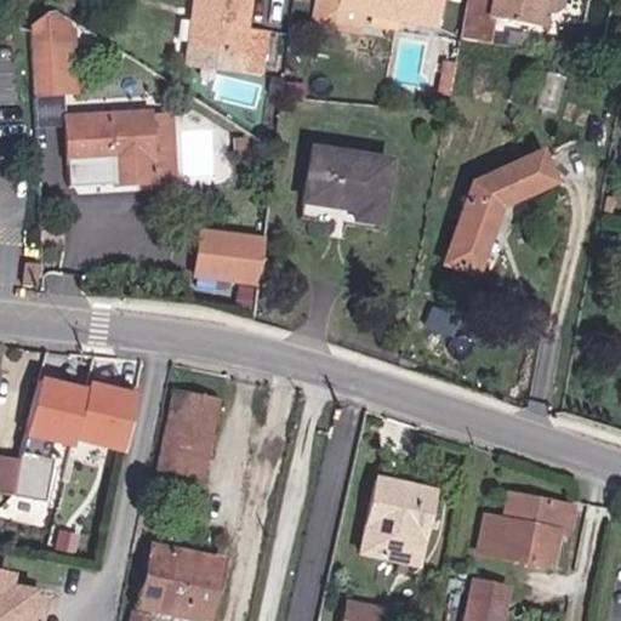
[(255,0),(197,0),(193,44),(246,53),(243,69),(267,75),(268,33),(252,29),(255,0)]
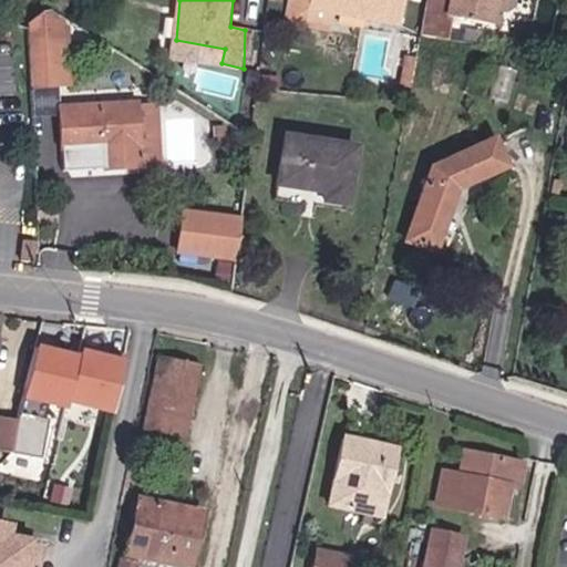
[(294,0),(289,21),(334,31),(336,16),(401,27),(405,0),(294,0)]
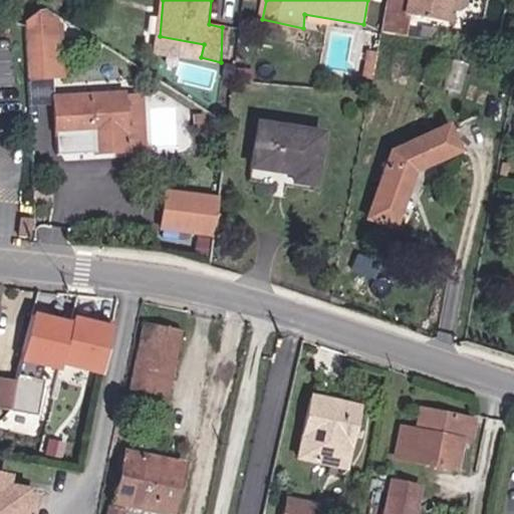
[(472,0),(389,0),(383,35),(410,40),(413,18),(449,25),(451,17),(468,22),(472,0)]
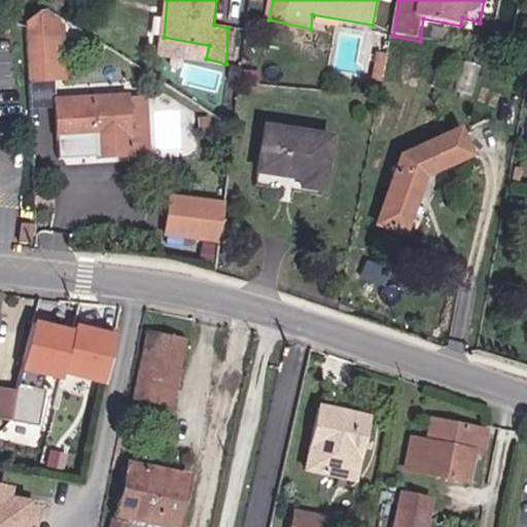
[(70,27),(43,7),(30,19),(34,80),(67,78),(62,43),(70,27)]
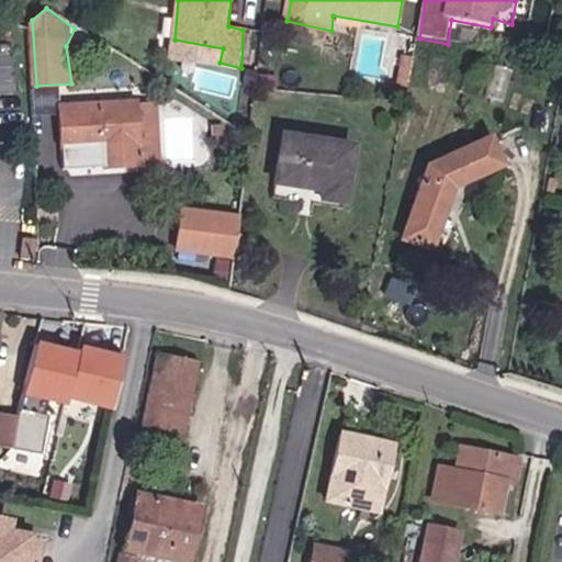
[(141,98),(62,102),(67,152),(101,152),(102,171),(164,169),(157,101),(141,102),(141,98)]
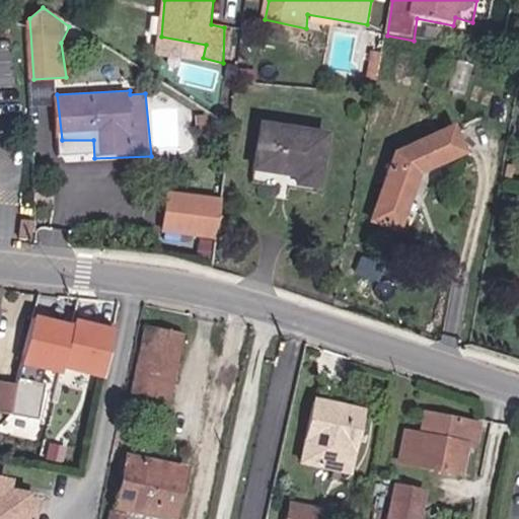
[(326,132),(263,121),(254,172),(299,177),(299,187),(321,188),(326,132)]
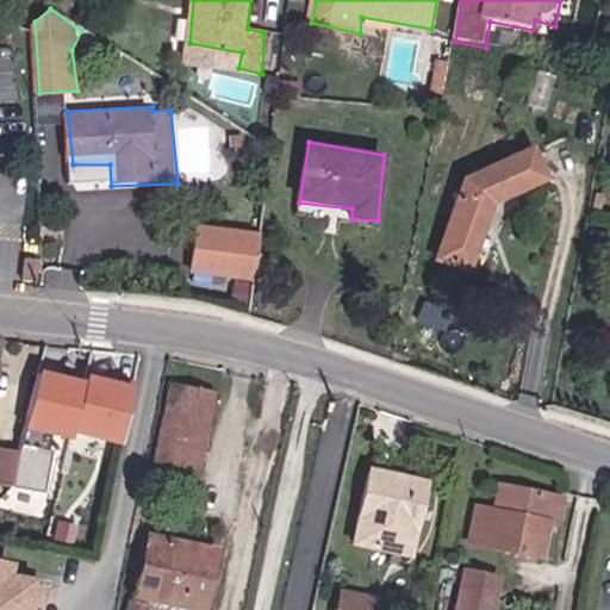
[(536,144),(462,175),(435,263),(472,273),(497,205),(553,182),(536,144)]
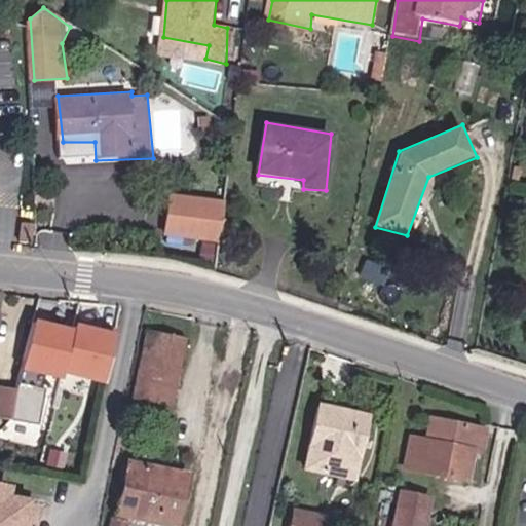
[(226,203),(168,195),(162,236),(220,245),(226,203)]
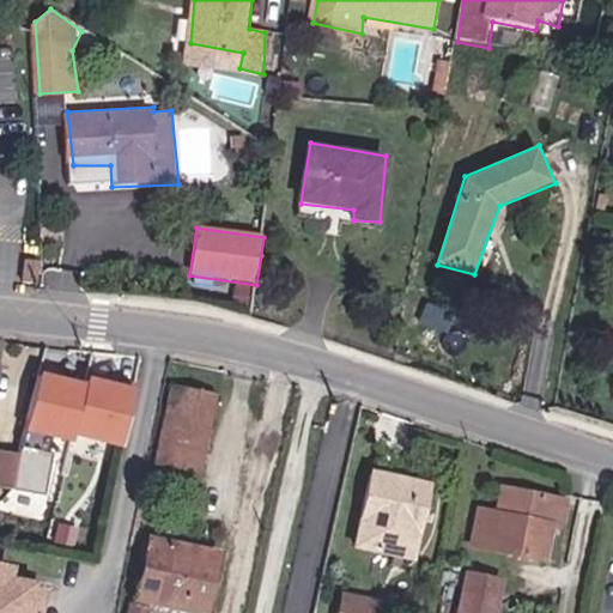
[(138,392),(41,376),(31,437),(128,453),(138,392)]
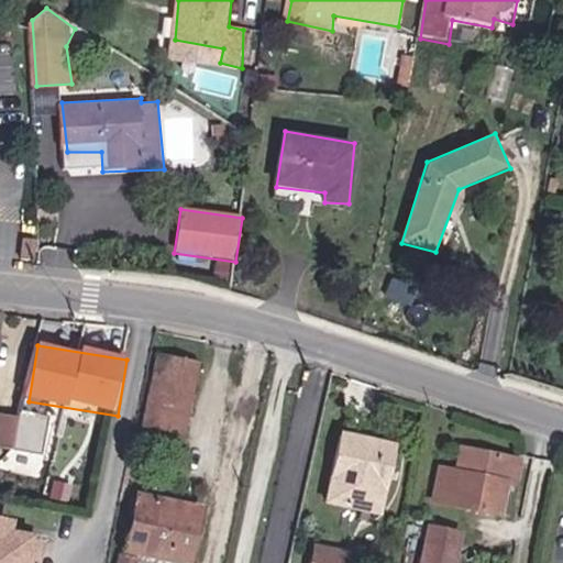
[(201,363),(158,353),(146,424),(188,434),(201,363)]
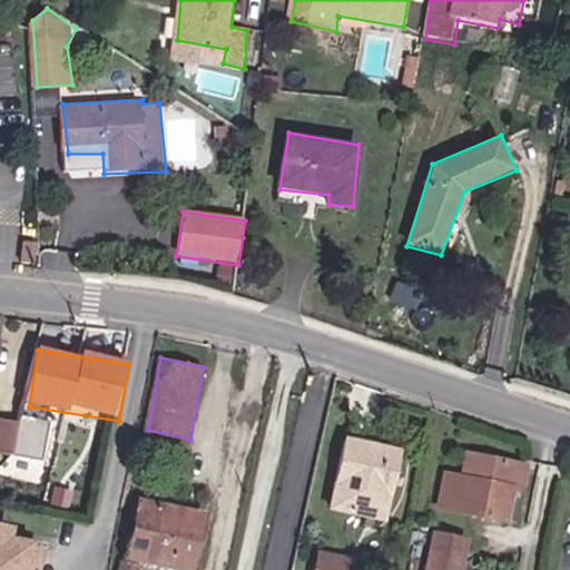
[(50,428),(0,419),(0,451),(46,459),(50,428)]
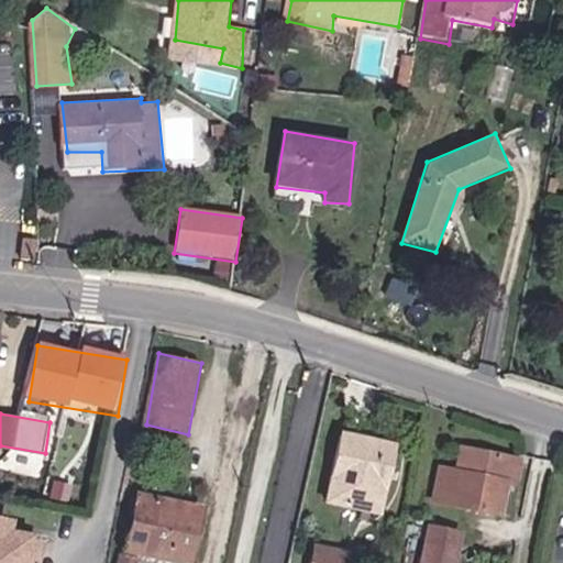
[(397,443),(341,431),(326,504),(386,515),(397,443)]
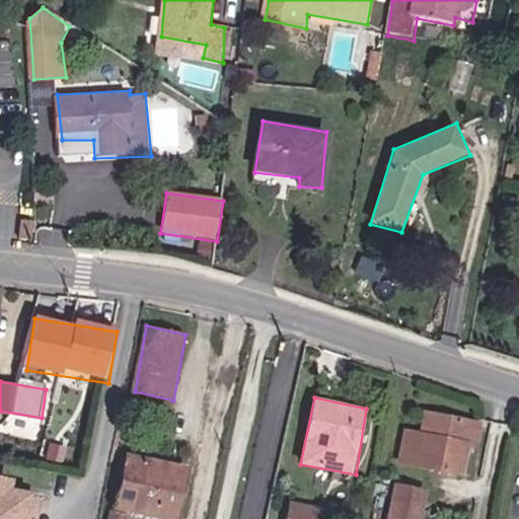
[(422,433),(406,430),(400,463),(464,479),(469,452),(477,452),(483,424),(426,412),(422,433)]
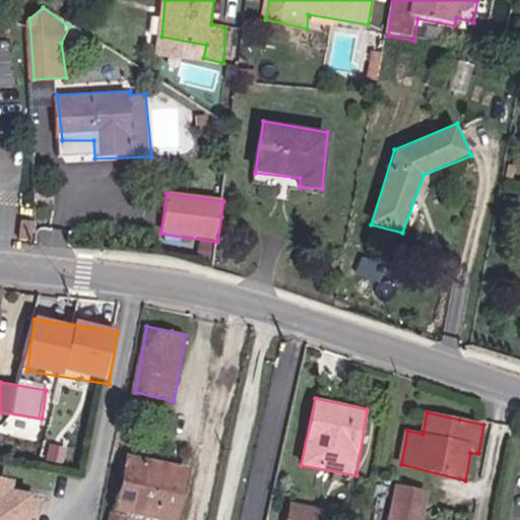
[(180,519),(189,467),(128,454),(115,509),(163,519),(180,519)]
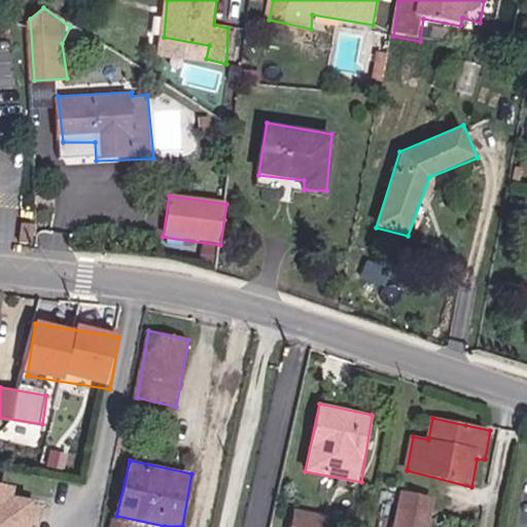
[(0,526),(28,526),(34,526),(36,526),(39,510),(31,507),(31,501),(12,498),(13,490),(0,488),(0,526)]
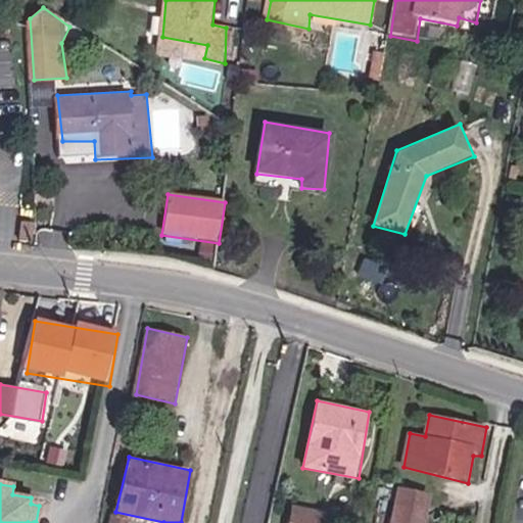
[(424,522),(430,496),(399,488),(392,522),(424,522)]
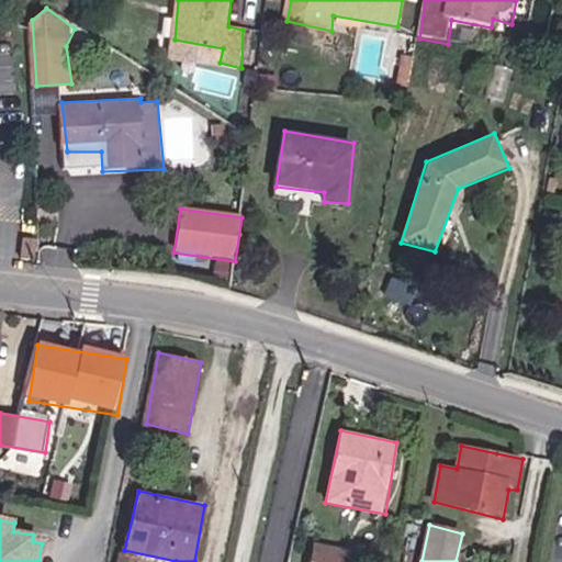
[(307,542),(305,561),(343,561),(345,544),(307,542)]
